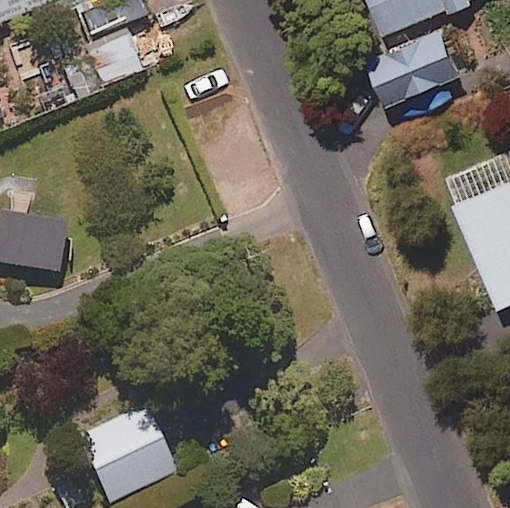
[(0,0),(0,21),(51,0),(0,0)]
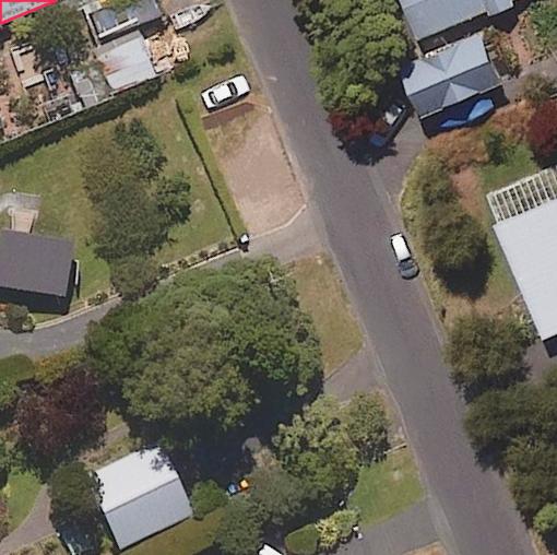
[(79,104),(109,93),(152,78),(125,0),(82,15),(98,61),(68,72),(79,104)]
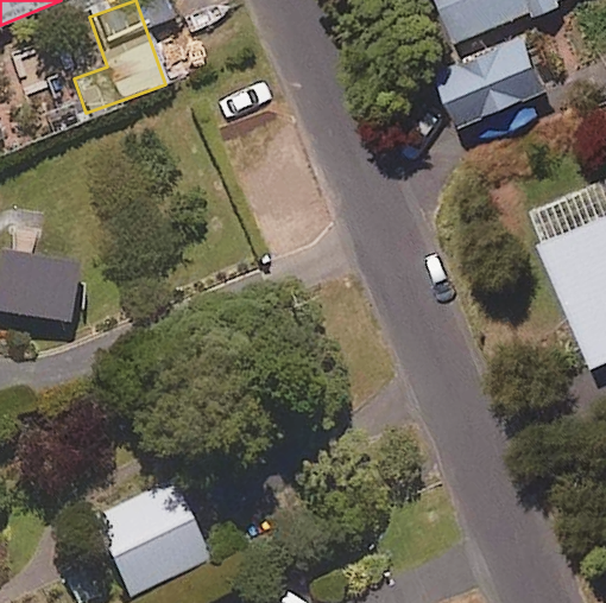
[(434,0),(452,43),(477,33),(557,0),(434,0)]
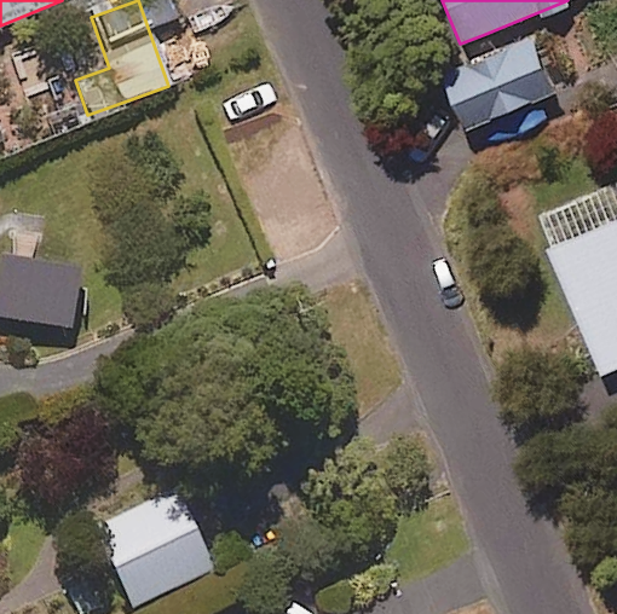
[(463,123),(486,115),(496,142),(548,122),(538,96),(554,90),(534,32),(442,65),(463,123)]
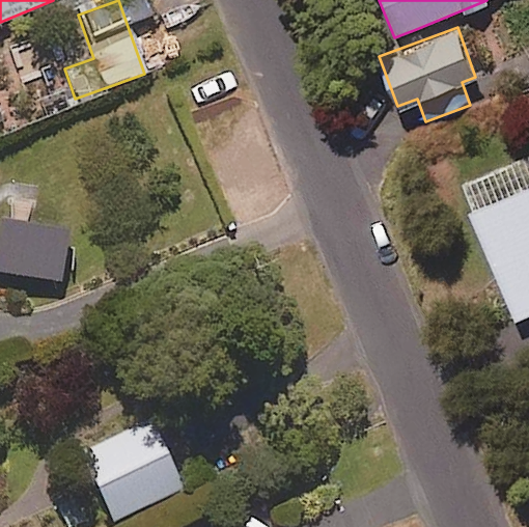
[(528,158),(461,184),(514,319),(528,312),(528,158)]
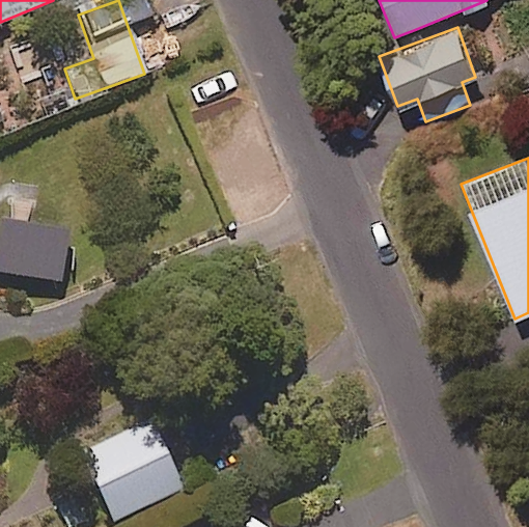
[(64,230),(0,219),(0,271),(56,281),(64,230)]
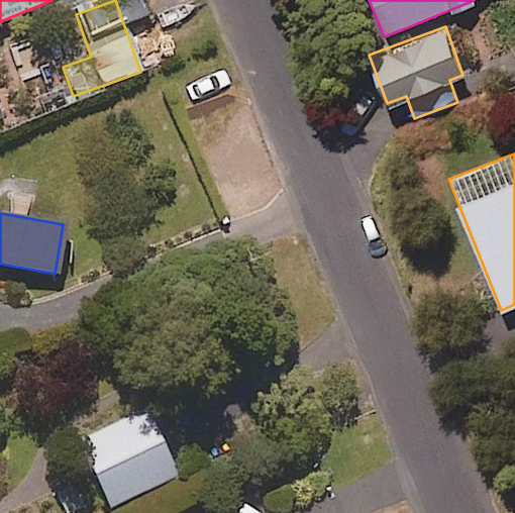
[(176,476),(142,409),(79,441),(111,508),(176,476)]
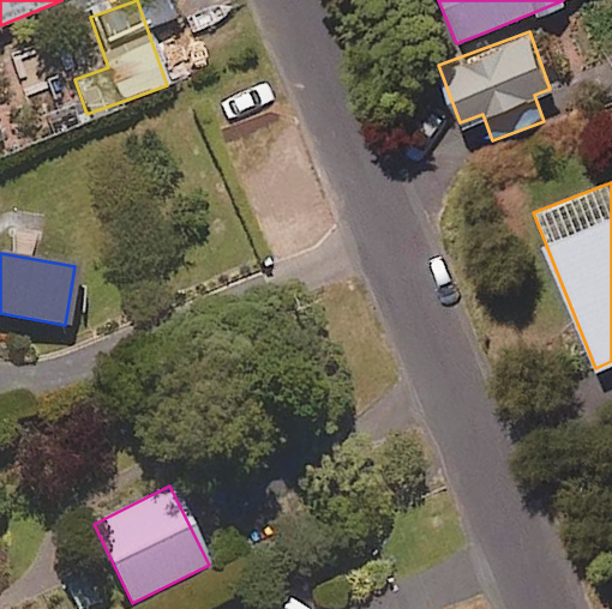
All buildings are outlined.
